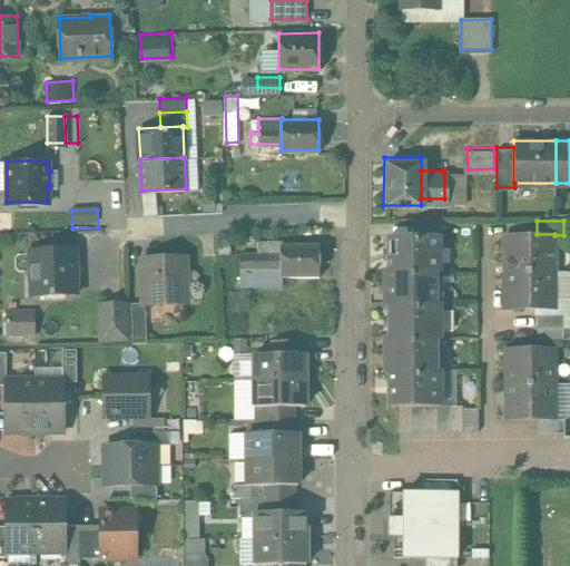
[(440,234),(389,235),(389,269),(435,269),(440,269),(440,234)]
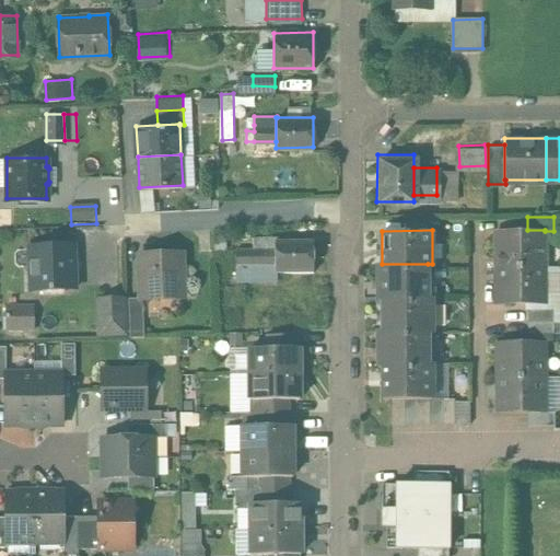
[(545,231),(545,230),(527,230),(496,230),(496,265),(545,265),(545,231)]
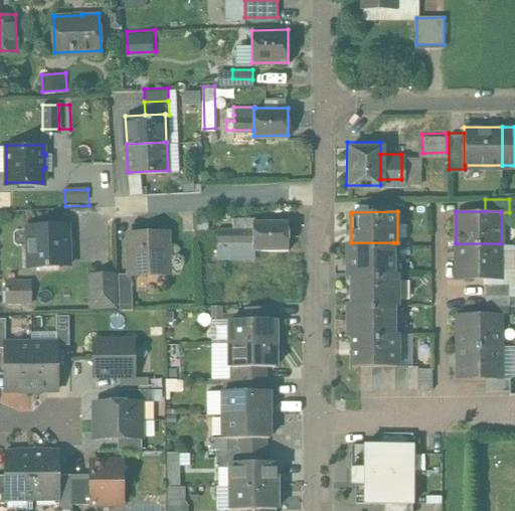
[(288,219),(254,219),(254,216),(232,216),(233,227),(217,227),(217,257),(254,256),(254,248),(289,248),(288,219)]
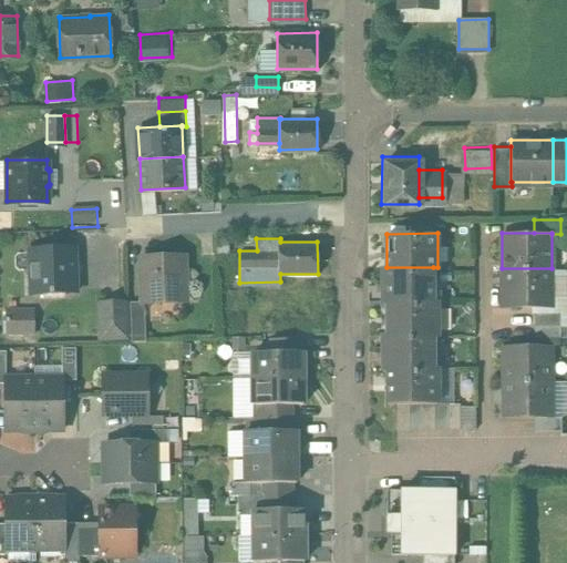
[(74,245),(30,247),(32,293),(75,290),(74,245)]
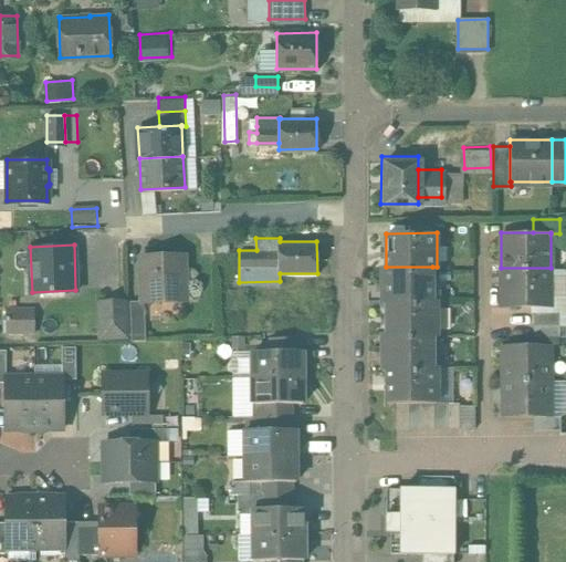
[(182,253),(140,255),(143,299),(143,300),(144,300),(185,298),(182,253)]
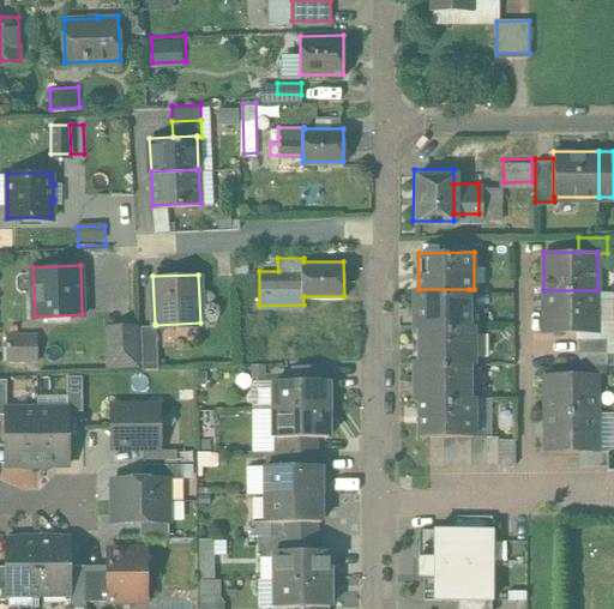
[(419,289),(414,290),(414,325),(419,326),(452,325),(469,325),(469,289),(419,289)]
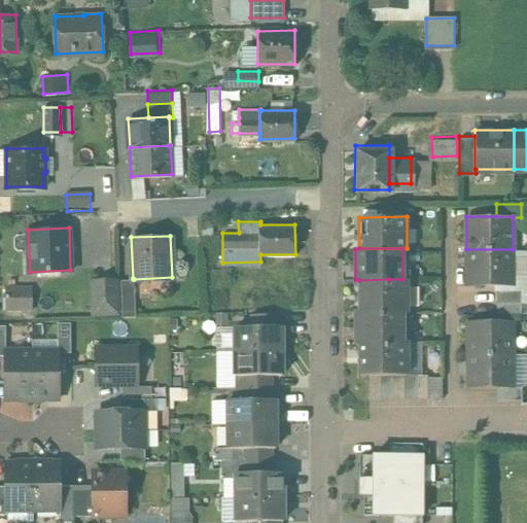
[(513,249),(466,249),(466,283),(513,283),(513,249)]
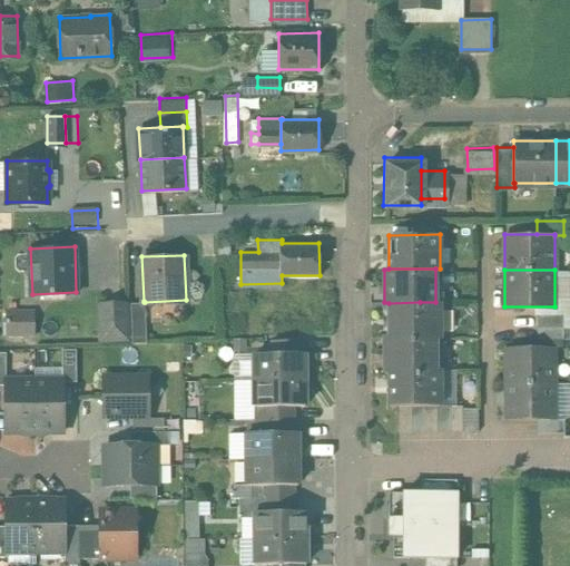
[(126,301),(99,302),(100,338),(127,337),(126,301)]
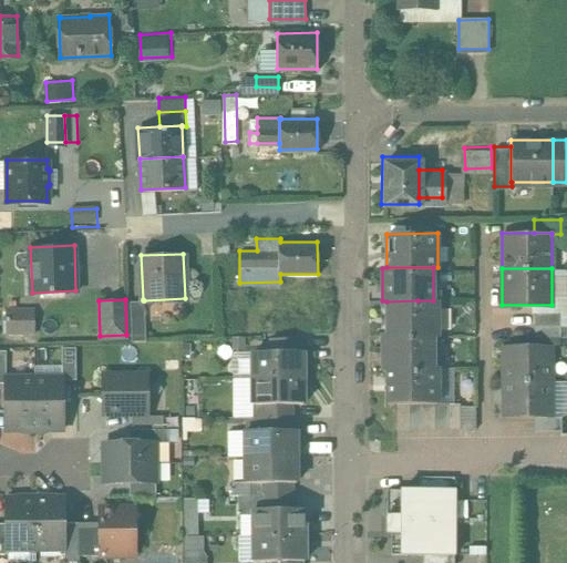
[(143,299),(130,299),(131,339),(145,339),(144,300),(143,300),(143,299)]
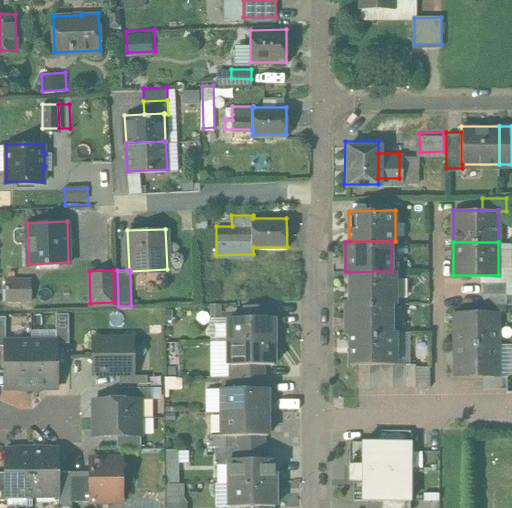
[(377,271),(349,272),(350,301),(391,301),(395,301),(395,271),(377,271)]
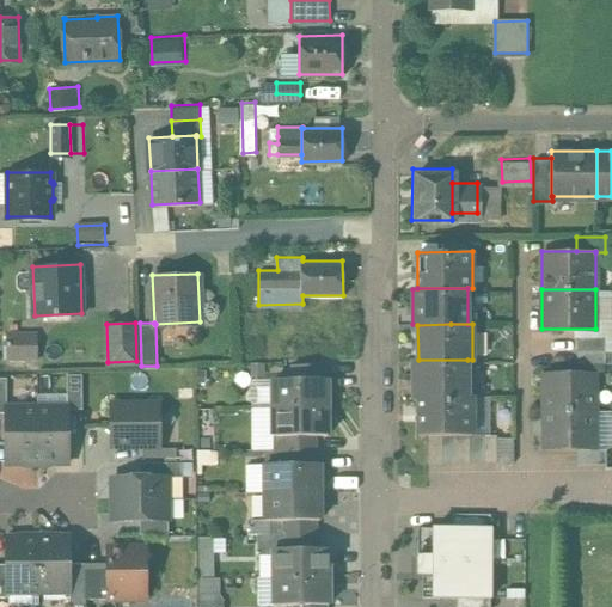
[(36,332),(6,331),(7,356),(37,356),(36,332)]
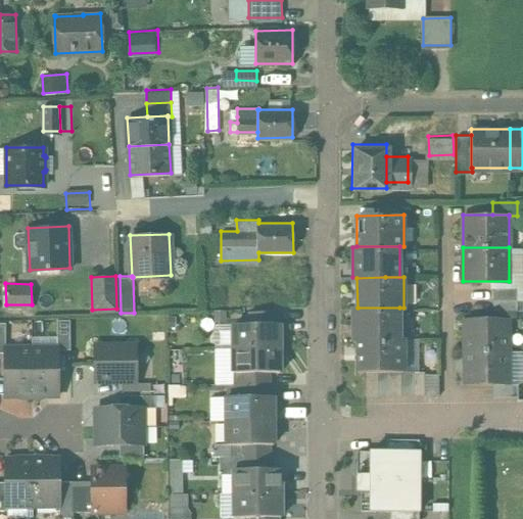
[(517,298),(492,299),(492,312),(517,312),(517,298)]
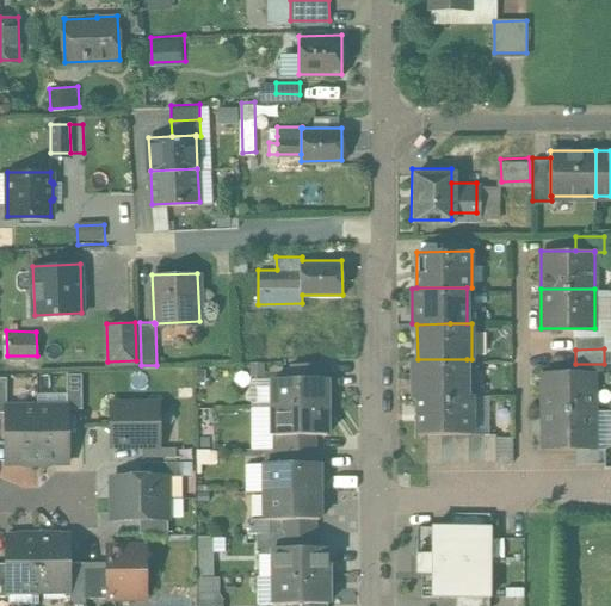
[(467,395),(467,359),(418,359),(413,360),(413,395),(418,395),(467,395)]
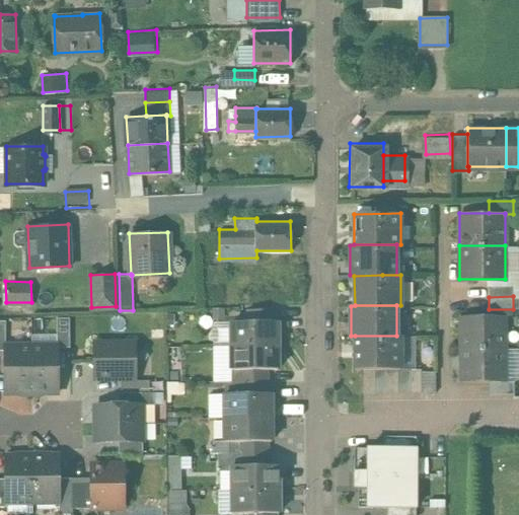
[(274,307),(249,307),(249,319),(274,319),(274,307)]
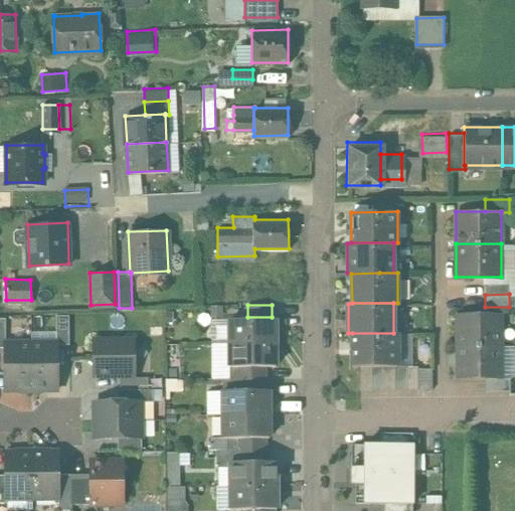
[(501,312),(456,312),(457,345),(502,345),(501,312)]
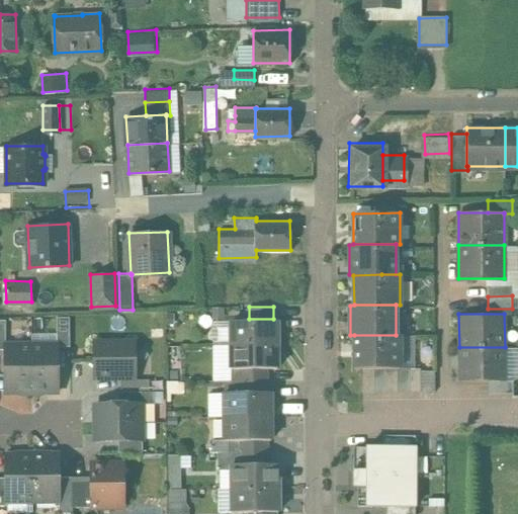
[(70,344),(69,315),(57,316),(57,344),(58,344),(58,345),(70,344)]
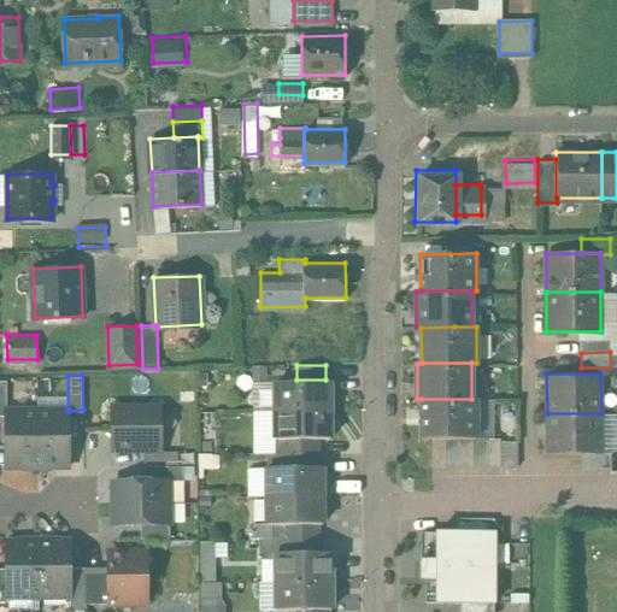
[(297,380),(275,380),(275,409),(330,407),(330,380),(325,380),(297,380)]
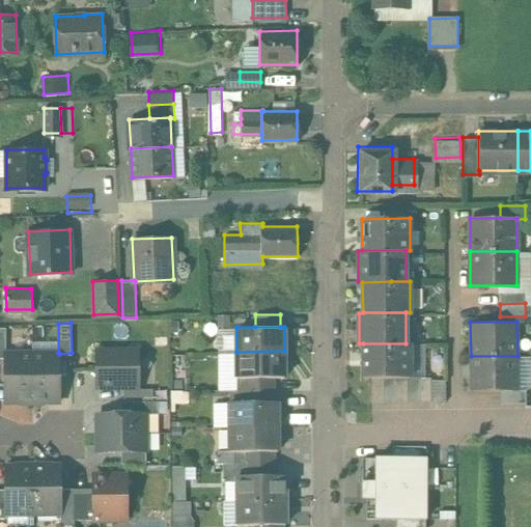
[(411,376),(411,343),(406,343),(363,343),(363,377),(371,377),(383,377),(395,376),(407,376),(411,376)]
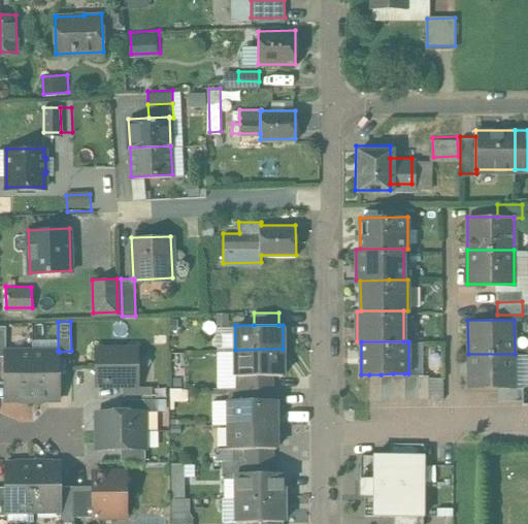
[(137,348),(96,348),(96,382),(137,381),(137,348)]
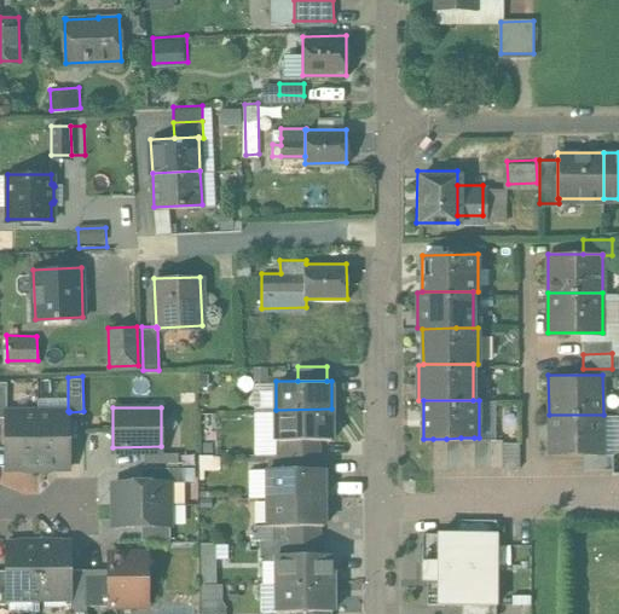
[(331,438),(331,409),(276,410),(276,438),(317,438),(331,438)]
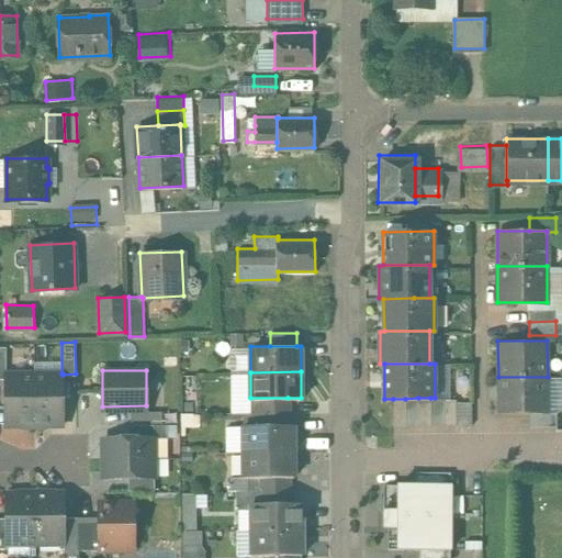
[(34,422),(34,374),(7,374),(6,374),(6,377),(6,422),(34,422)]
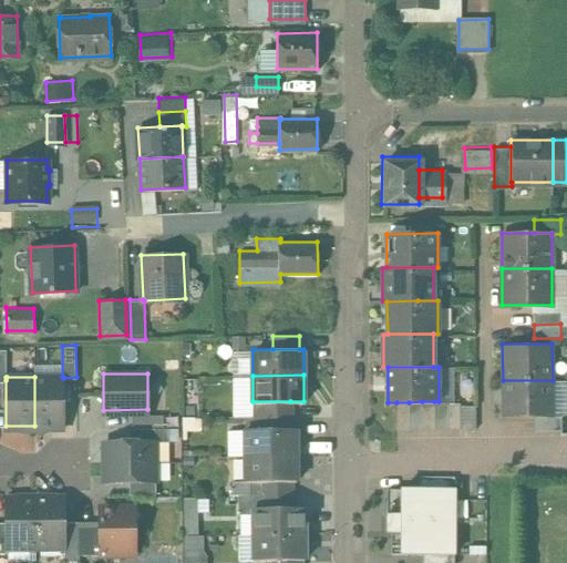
[(62,377),(34,377),(34,426),(63,426),(63,378),(63,377),(62,377)]
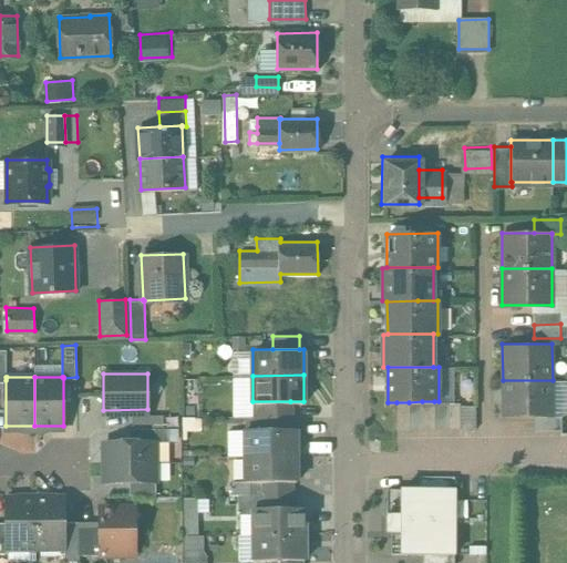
[(553,380),(503,380),(503,416),(535,416),(536,416),(553,416),(553,380)]
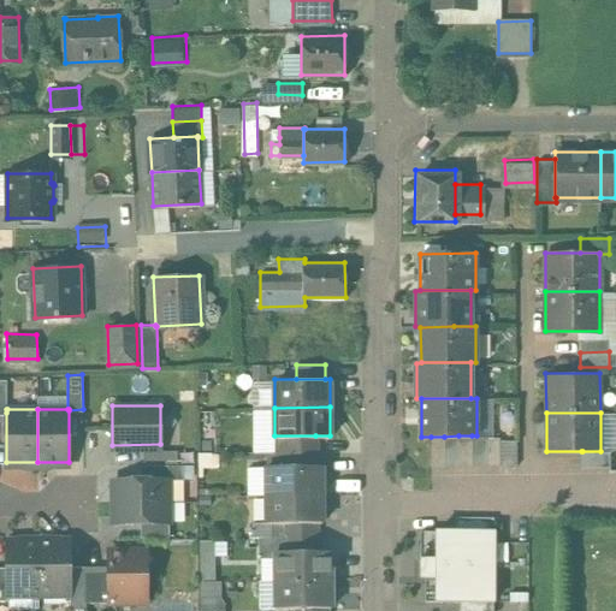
[(315,450),(315,435),(274,435),(274,451),(286,450),(315,450)]
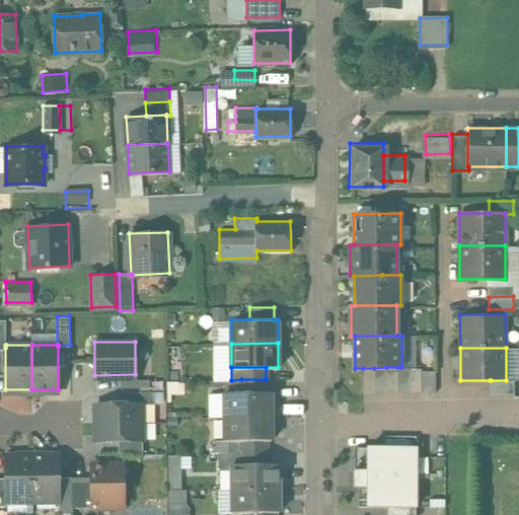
[(386,391),(386,367),(374,368),(374,391),(386,391)]
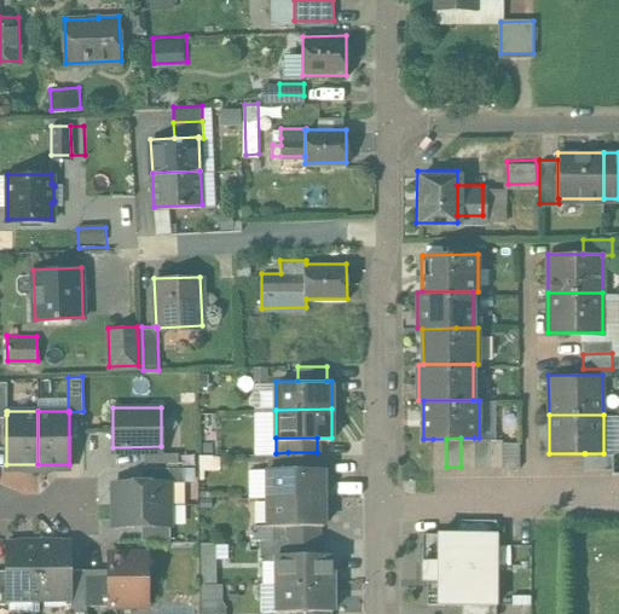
[(474,467),(474,438),(461,438),(461,467),(474,467)]
